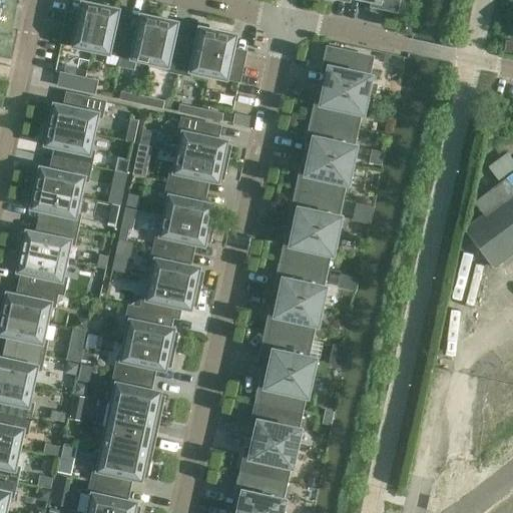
[(373,0),(380,1),(379,7),(397,11),(399,0),(373,0)]
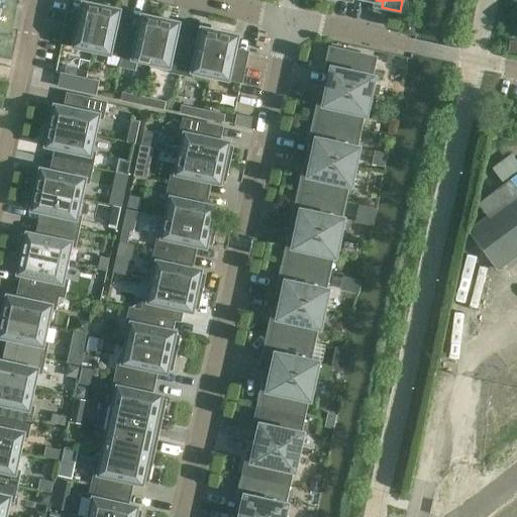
[(66,25),(66,26),(63,43),(75,45),(75,46),(93,50),(102,7),(84,3),(79,27),(66,25)]
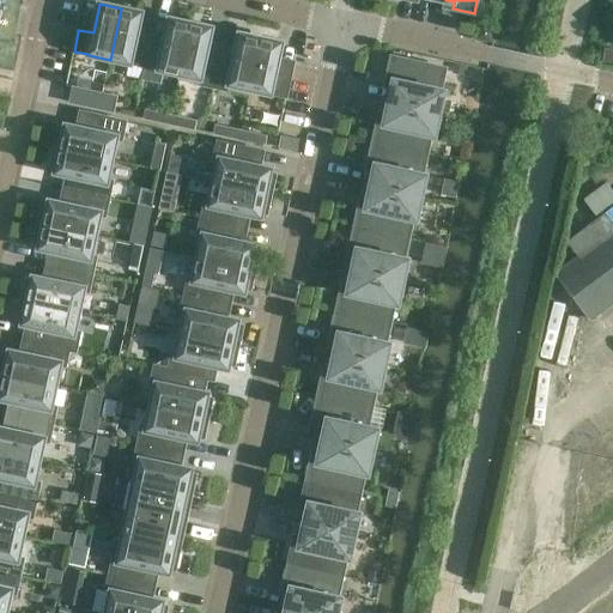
[(121,8),(110,60),(131,64),(145,66),(150,46),(135,42),(143,12),(121,8)]
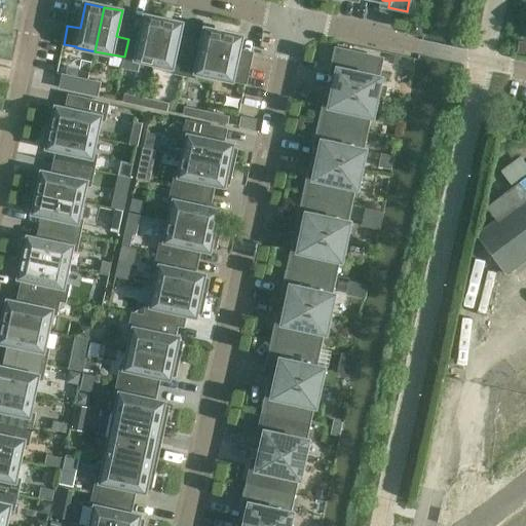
[(128,39),(124,57),(121,69),(138,73),(140,61),(153,64),(152,69),(153,69),(164,20),(146,15),(140,41),(128,39)]
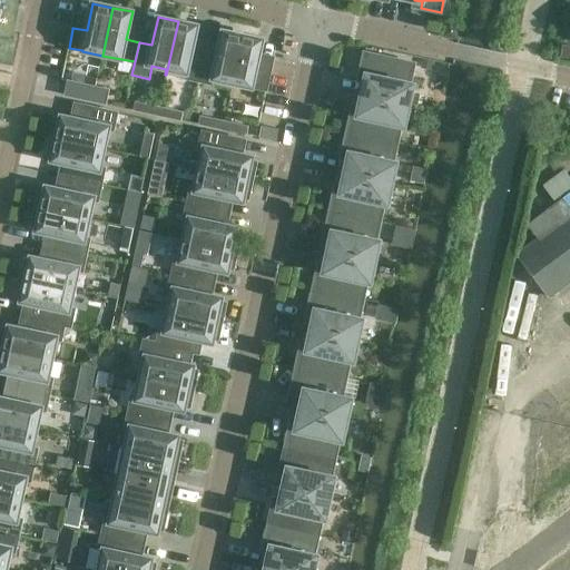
[(178,21),(166,75),(186,79),(186,78),(199,81),(204,56),(192,53),(197,26),(178,21)]
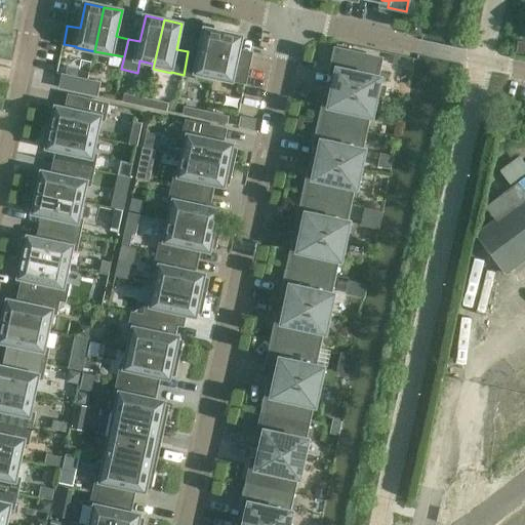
[(188,51),(184,75),(195,77),(195,78),(213,82),(224,33),(205,29),(200,54),(188,51)]
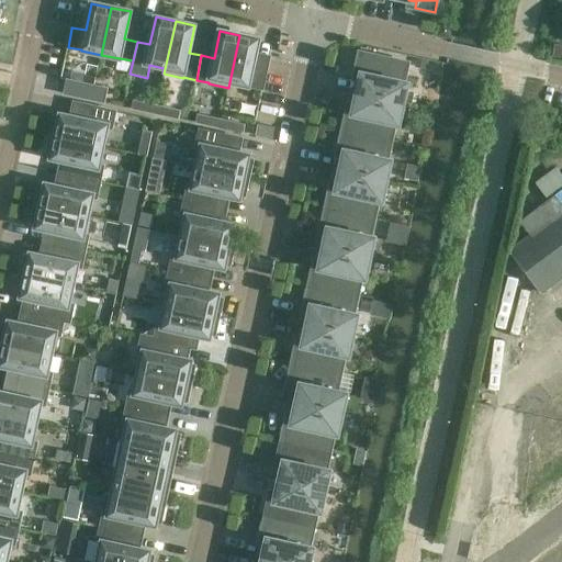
[(262,89),(267,69),(253,67),(259,40),(239,35),(228,88),(229,88),(231,82),(248,87),(249,86),(262,89)]
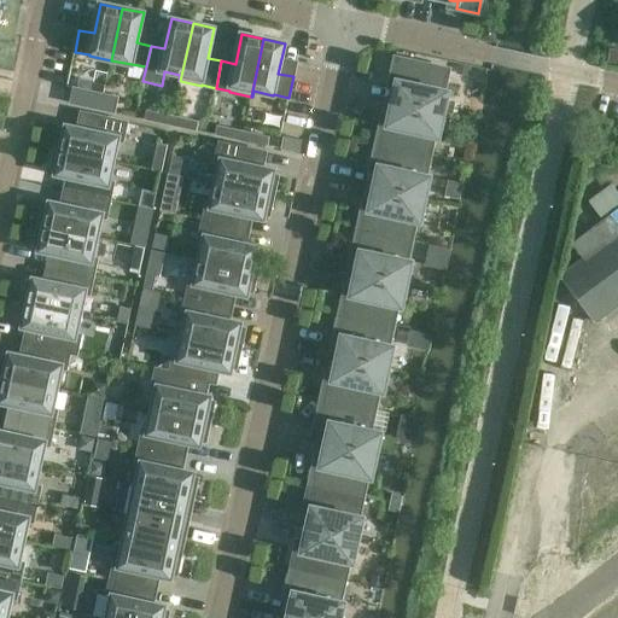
[(392,103),(444,114),(450,91),(445,89),(449,70),(395,58),(390,80),(397,81),(392,103)]
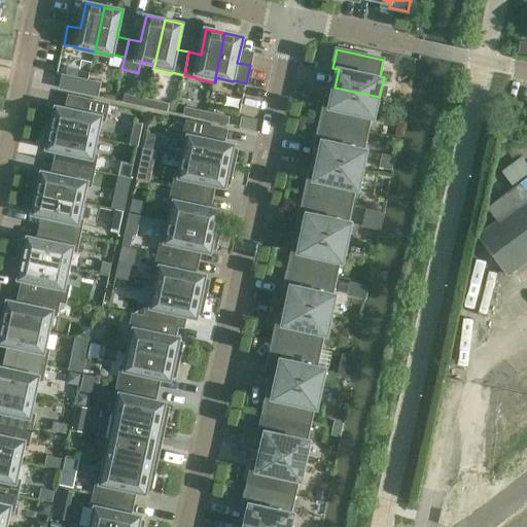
[(399,57),(391,56),(389,63),(397,65),(399,57)]
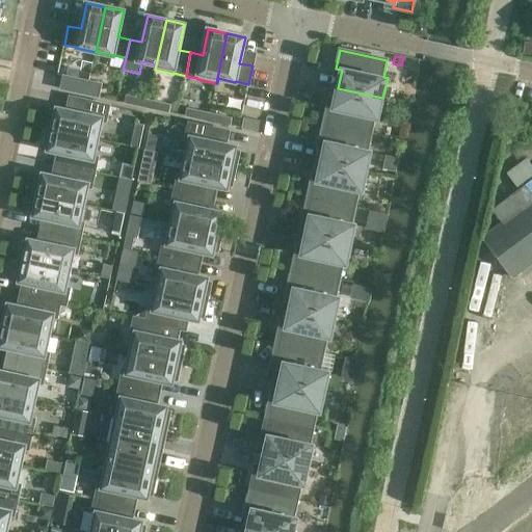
[(85,95),(88,81),(63,76),(60,89),(85,95)]
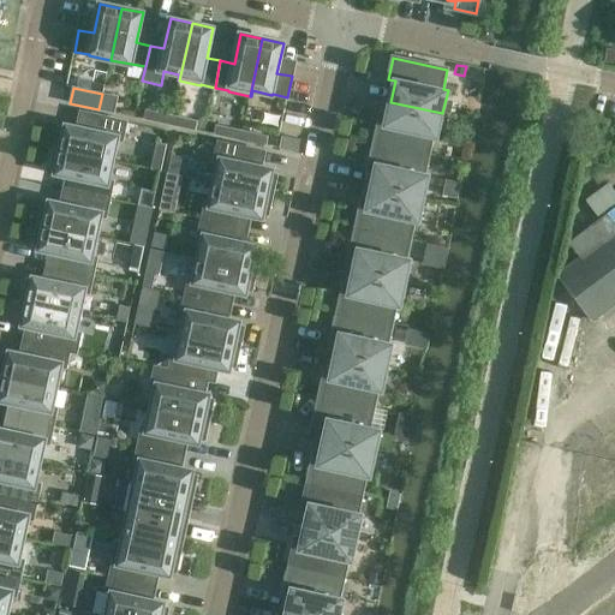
[(102,94),(99,109),(114,113),(118,97),(102,94)]
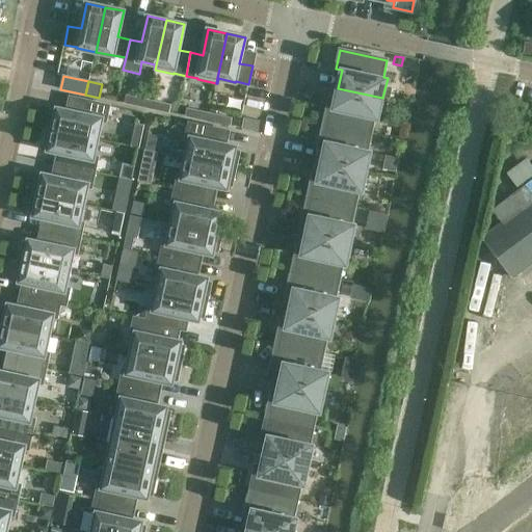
[(382,98),(338,88),(335,107),(328,105),(324,124),(371,134),(374,117),(378,118),(382,98)]
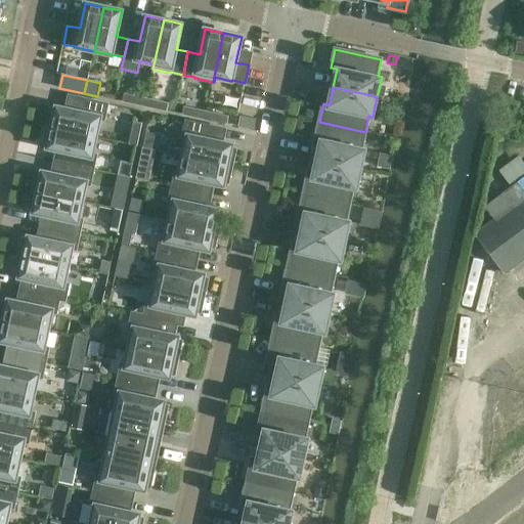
[(144,106),(146,98),(124,94),(123,102),(144,106)]
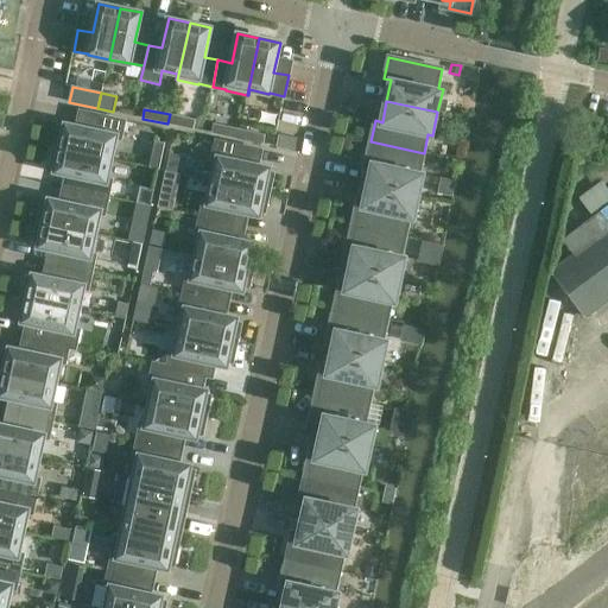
[(56,147),(112,159),(116,138),(120,139),(125,121),(90,114),(88,130),(65,125),(64,130),(59,128),(56,147)]
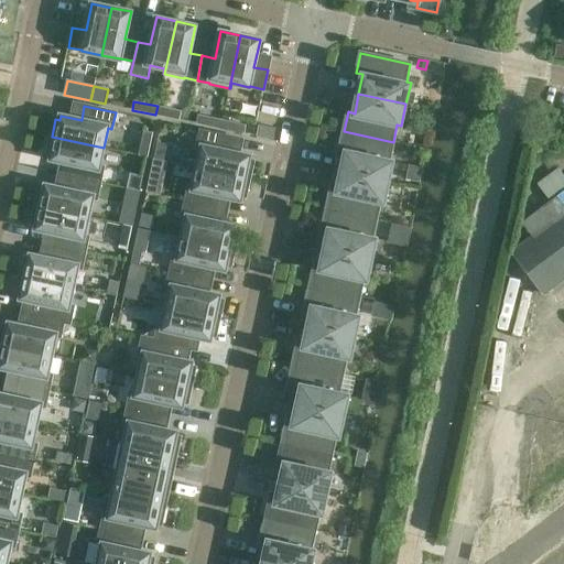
[(158,106),(155,115),(180,120),(181,111),(158,106)]
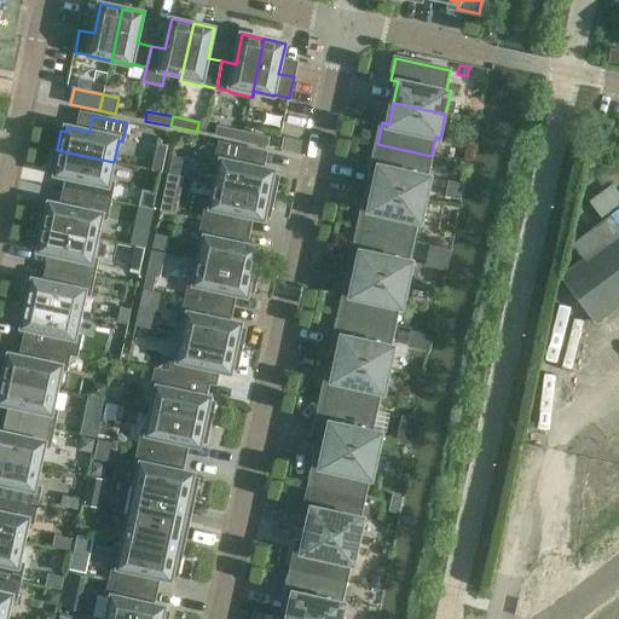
[(242,142),(243,132),(218,126),(215,136),(242,142)]
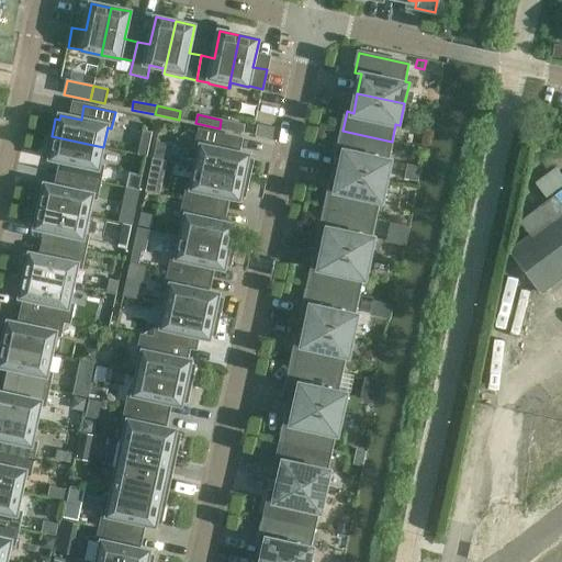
[(221,120),(220,128),(243,134),(245,125),(221,120)]
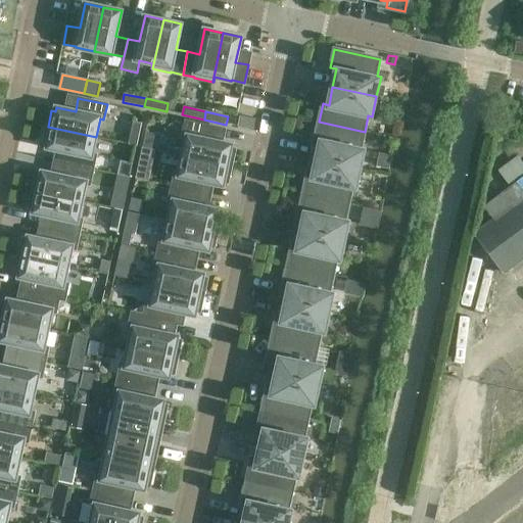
[(239,115),(237,127),(252,130),(255,120),(239,115)]
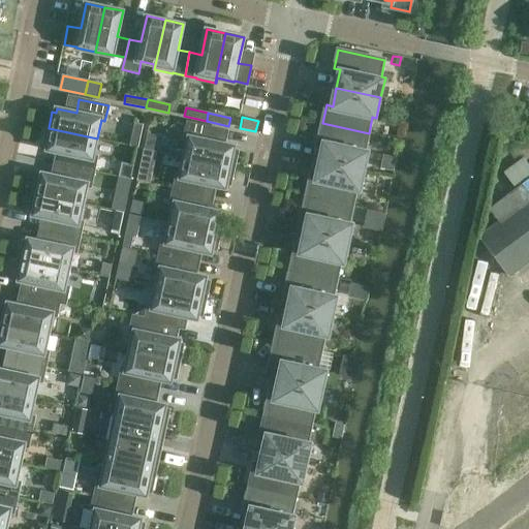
[(135,123),(130,146),(138,147),(144,125),(135,123)]
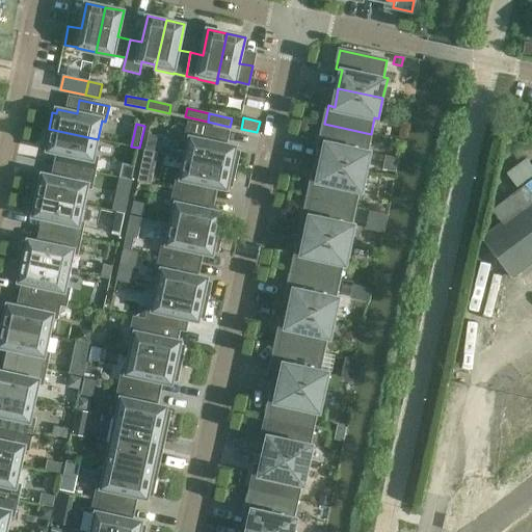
[(235,168),(239,152),(235,152),(235,147),(216,143),(219,130),(189,124),(186,139),(190,140),(186,158),(235,168)]
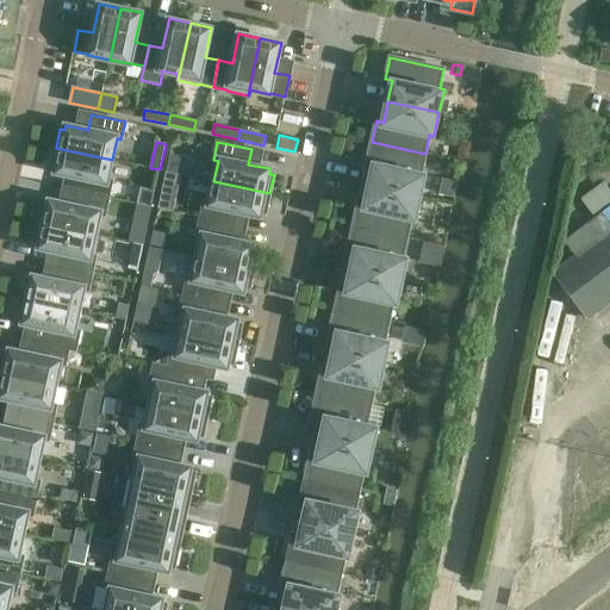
[(425,154),(372,142),(367,162),(374,165),(369,185),(421,197),(425,173),(421,173),(425,154)]
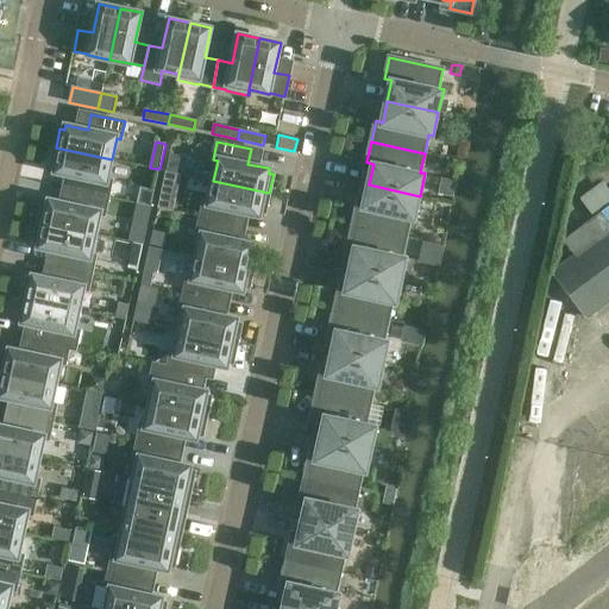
[(112,159),(56,148),(52,167),(56,167),(56,171),(77,176),(74,190),(108,198),(112,181),(107,180),(112,159)]
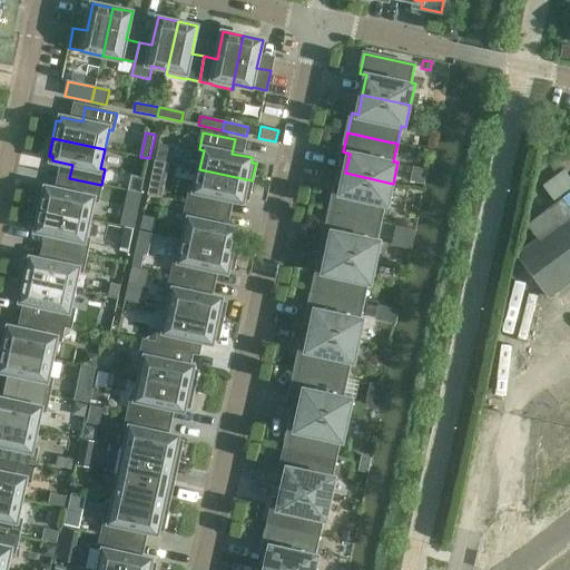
[(175,147),(159,145),(156,160),(172,163),(175,147)]
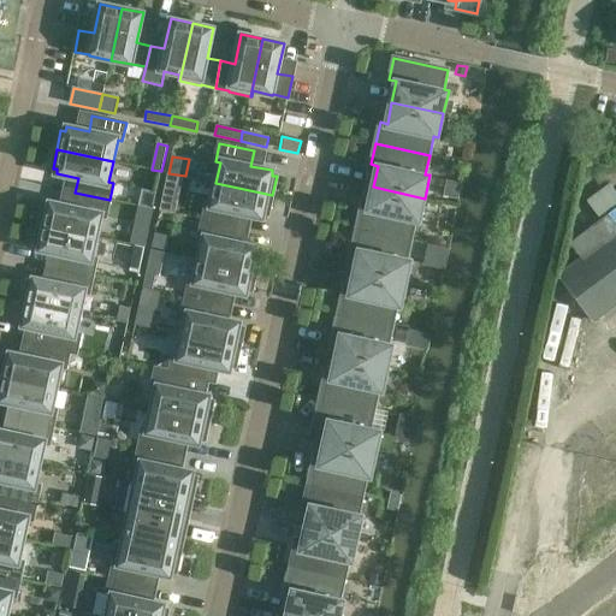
[(183,177),(169,173),(165,185),(181,188),(183,177)]
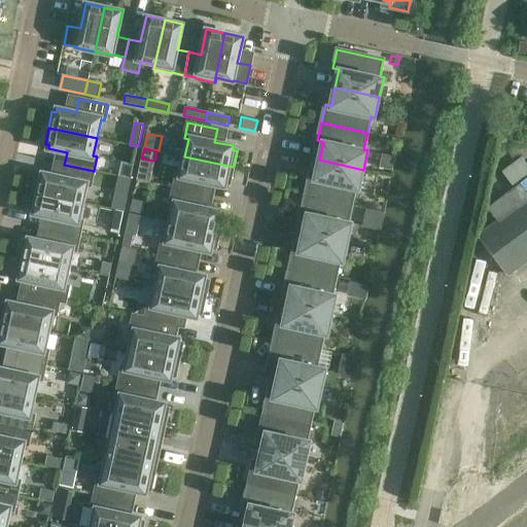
[(233,167),(184,156),(180,175),(177,174),(173,188),(203,195),(206,182),(224,186),(225,182),(230,183),(233,167)]
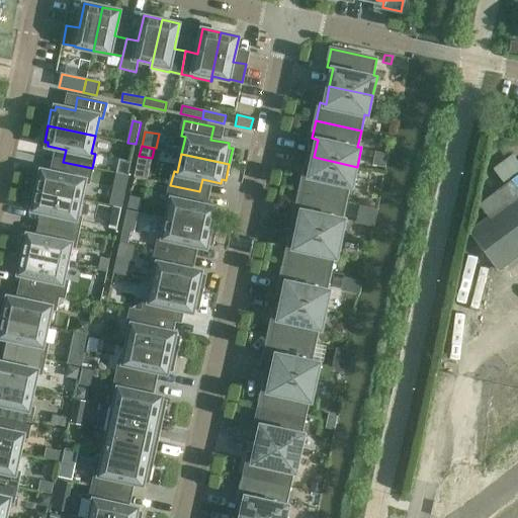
[(357,167),(314,157),(310,175),(304,174),(300,191),(346,201),(349,185),(353,186),(357,167)]
